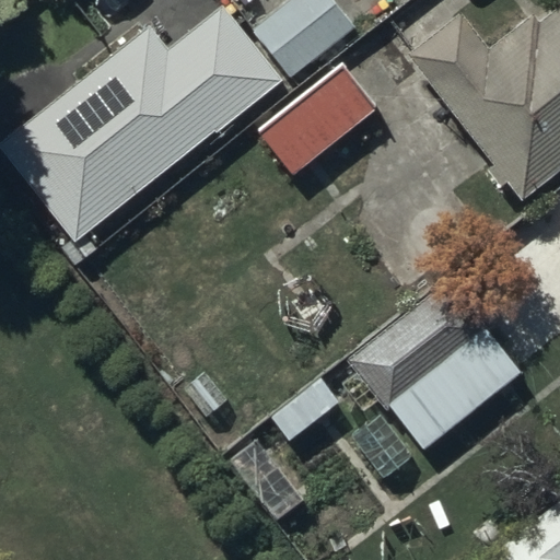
[(335,0),(287,0),(249,31),(290,79),(357,27),(335,0)]
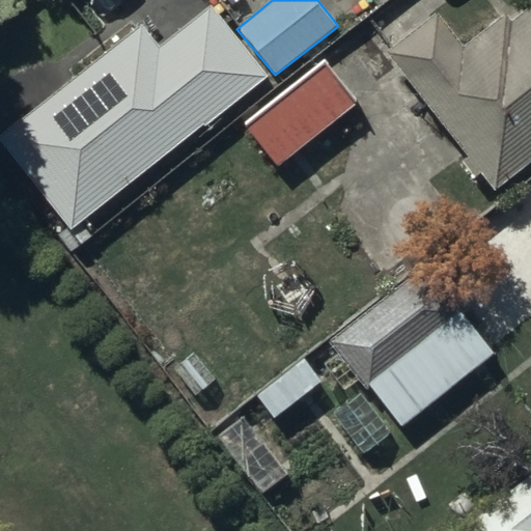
[(158,48),(140,25),(0,137),(0,143),(71,231),(201,128),(204,131),(270,78),(212,5),(158,48)]
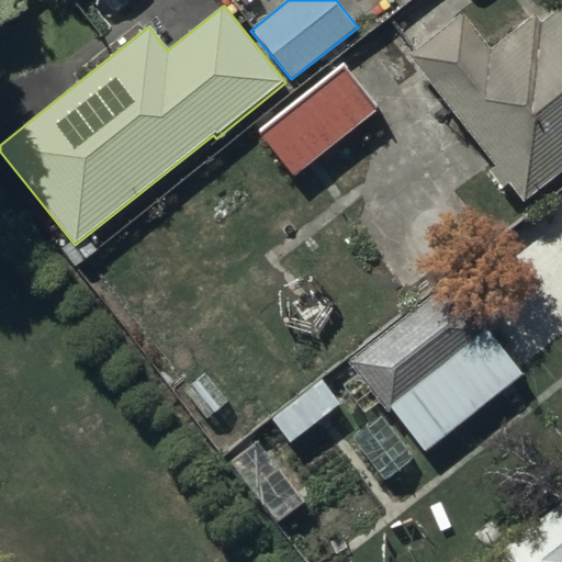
[(487,49),(460,15),(405,58),(493,168),(486,173),(499,191),(506,186),(521,204),(561,171),(561,7),(539,25),(531,15),(487,49)]
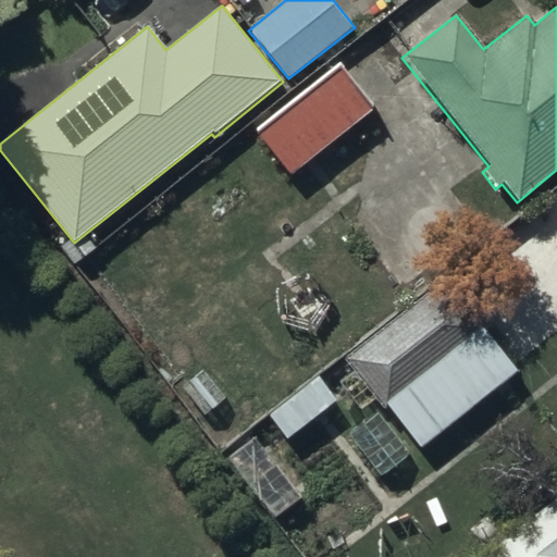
[(341,61),(338,62),(252,132),(291,178),(378,107),(341,61)]
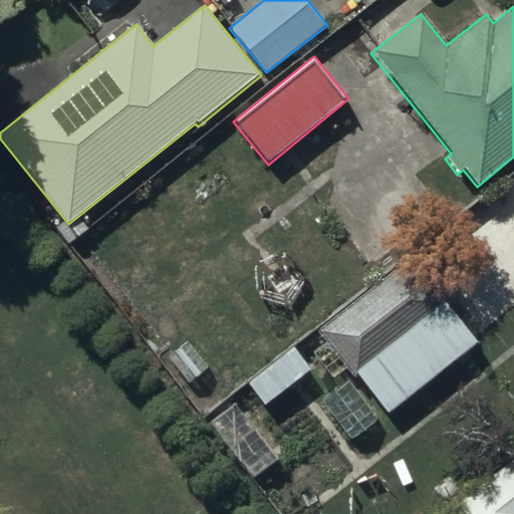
[(478,341),(409,257),(318,332),(388,416),(478,341)]
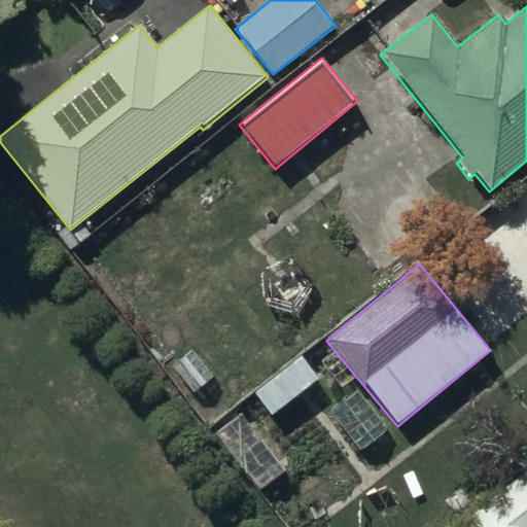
[(526,526),(526,470),(455,526),(526,526)]
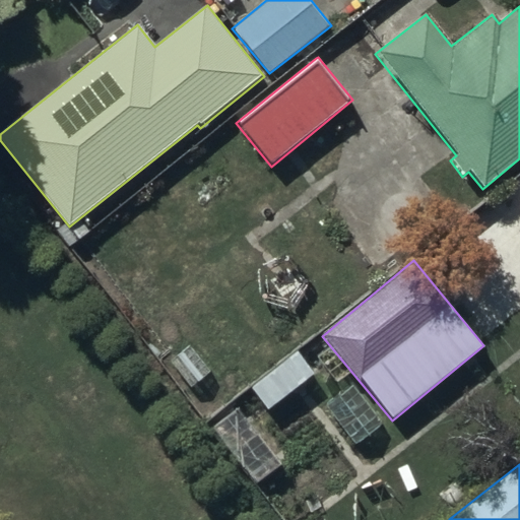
All buildings are outlined.
